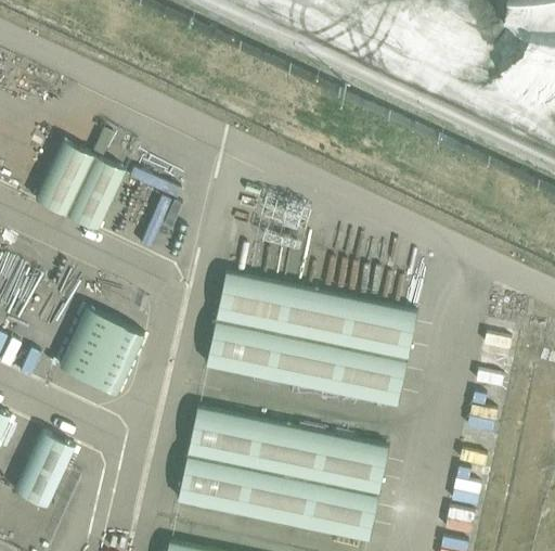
[(97,233),(125,174),(63,144),(35,205),(97,233)]
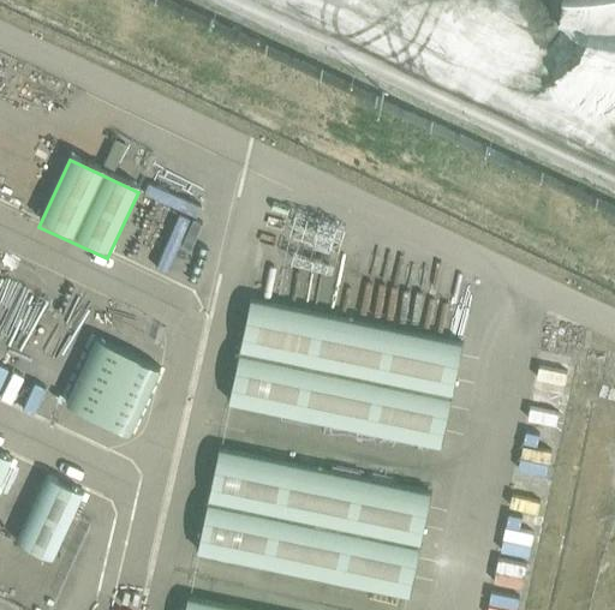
[(441,448),(461,347),(251,303),(230,404),(441,448)]
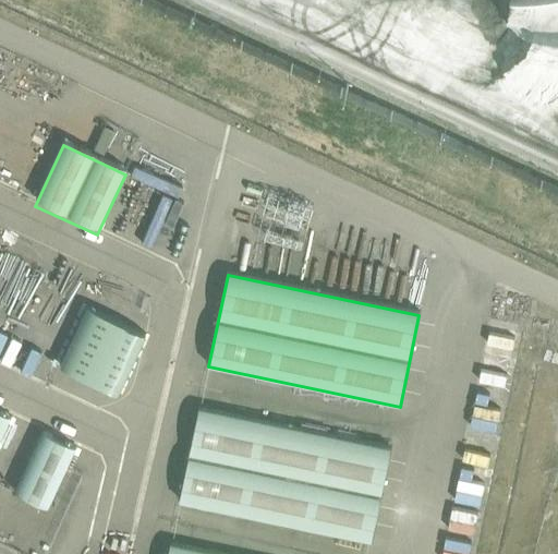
[(60,323),(34,383),(94,410),(120,350),(60,323)]
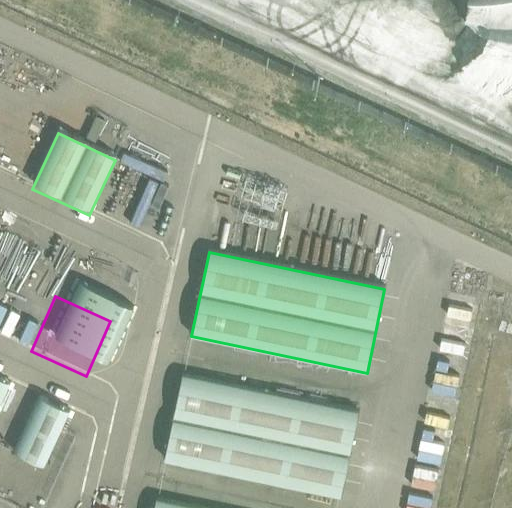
[(341,499),(358,415),(183,378),(164,462),(341,499)]
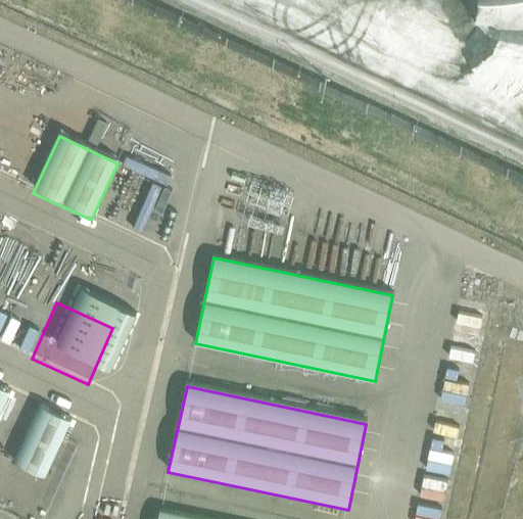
[(0,419),(10,396),(0,391),(0,419)]
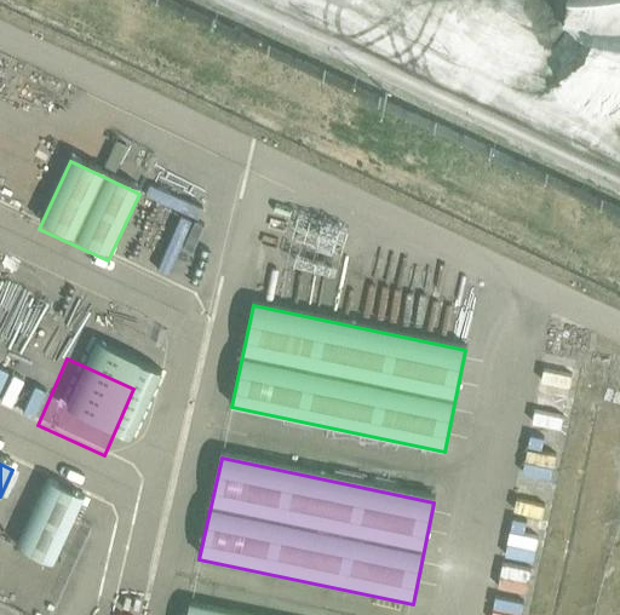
[(50,570),(81,503),(46,487),(15,553),(50,570)]
